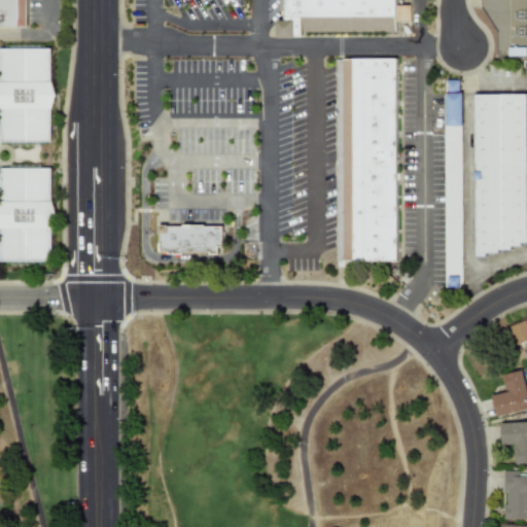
[(0,0),(26,0),(26,29),(0,28),(0,0)]
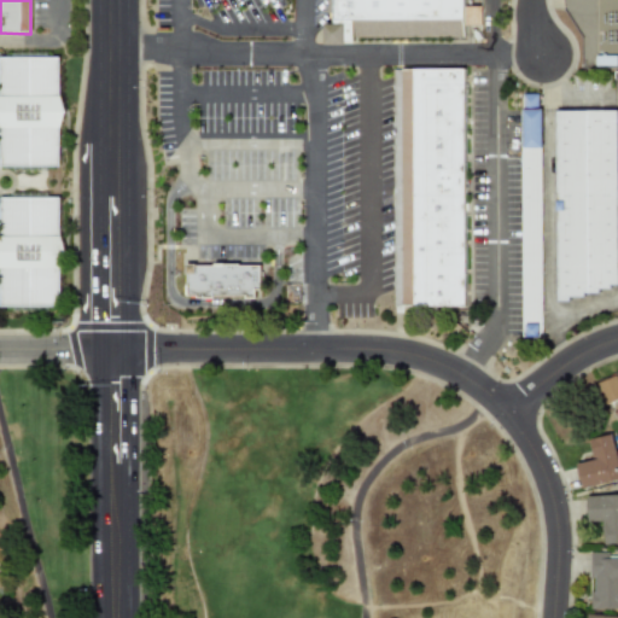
[(466,40),(465,0),(327,0),(328,40),(466,40)]
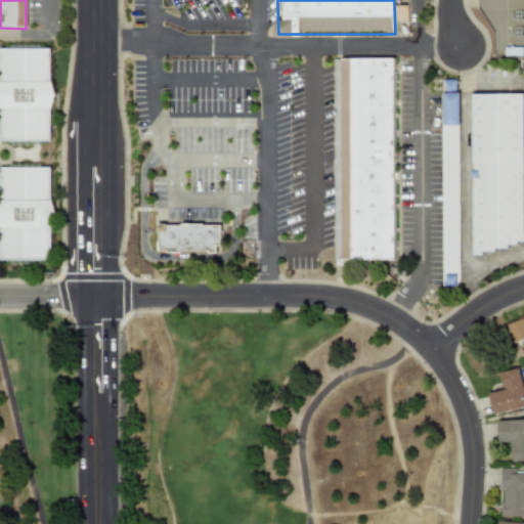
[(0,48),(48,48),(47,142),(0,141),(0,48)]
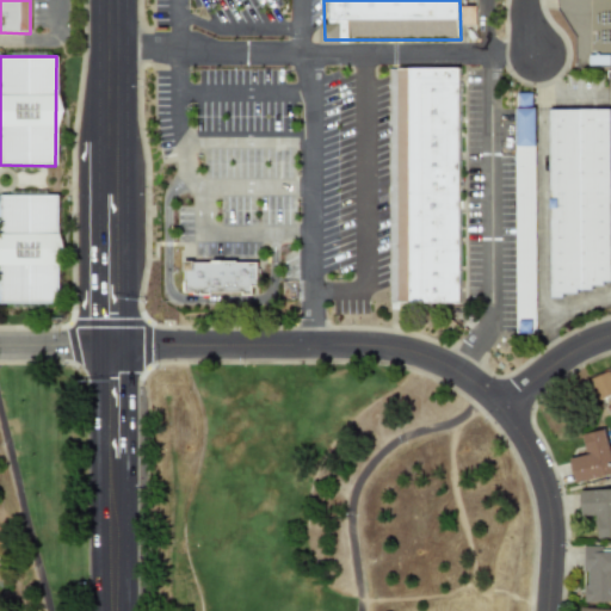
[(458,69),(458,306),(397,304),(397,69),(458,69)]
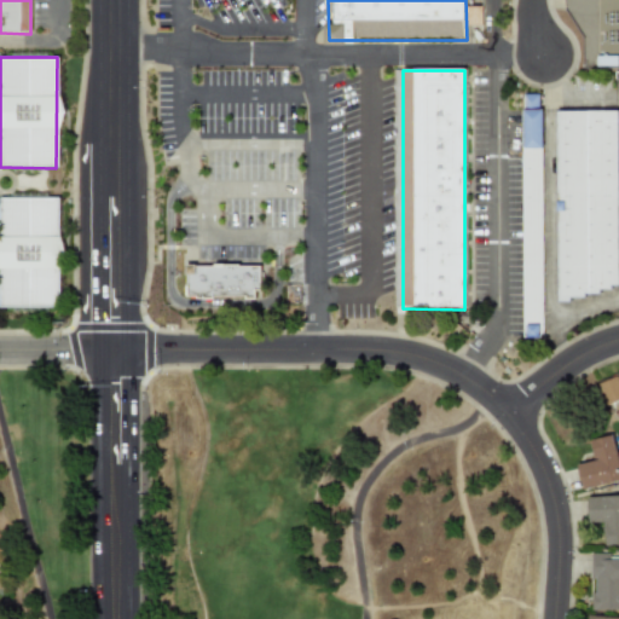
[(525,336),(524,92),(544,92),(543,336),(525,336)]
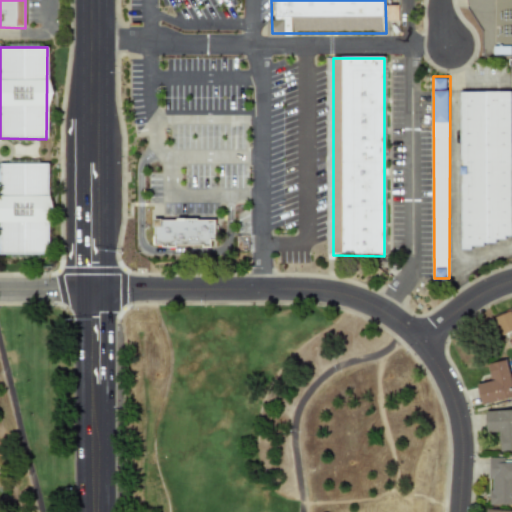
[(511,88),(511,161),(511,234),(506,234),(506,237),(498,237),(498,241),(486,241),(486,244),(473,244),(473,248),(462,248),(463,88),(511,88)]
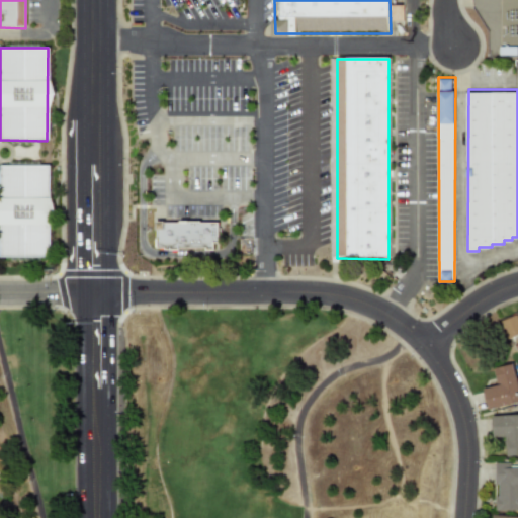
[(0,167),(46,167),(45,258),(0,257),(0,167)]
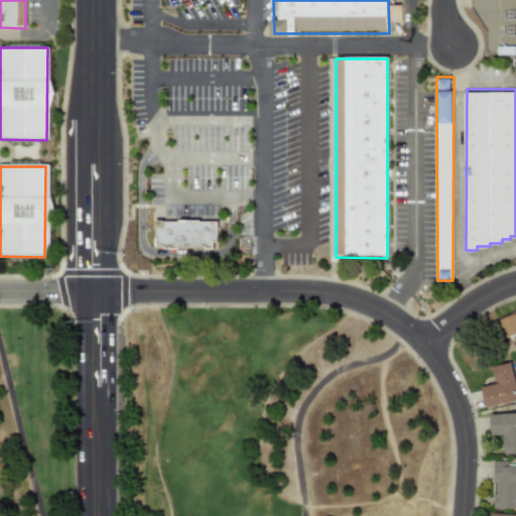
[(218,220),(218,249),(157,248),(157,219),(218,220)]
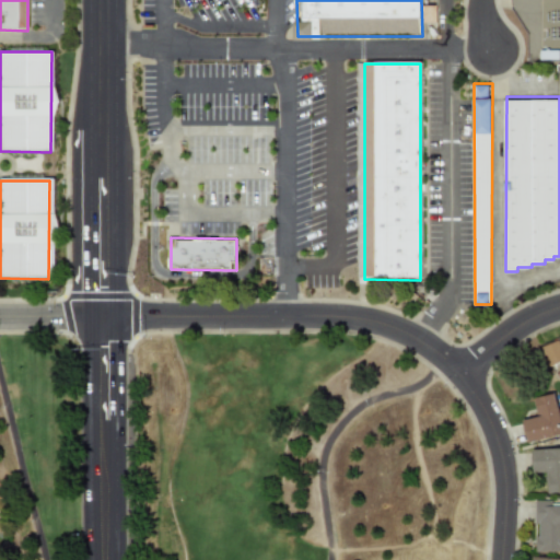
[(548,366),(559,360),(559,348),(557,340),(539,347),(548,366)]
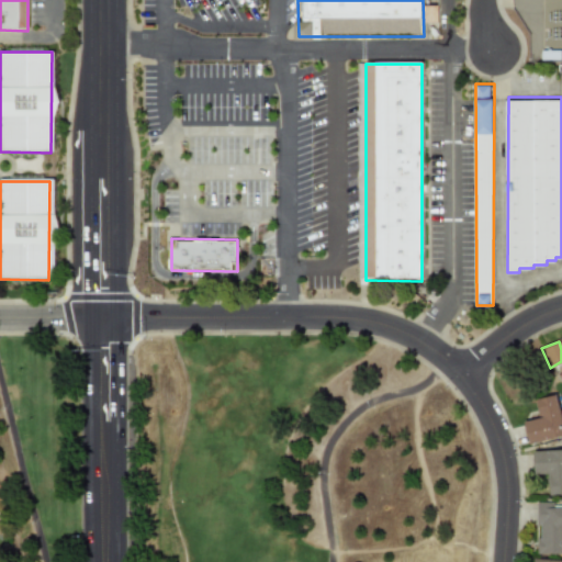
[(561,436),(561,409),(559,411),(555,395),(537,398),(541,417),(524,420),(529,445),(561,436)]
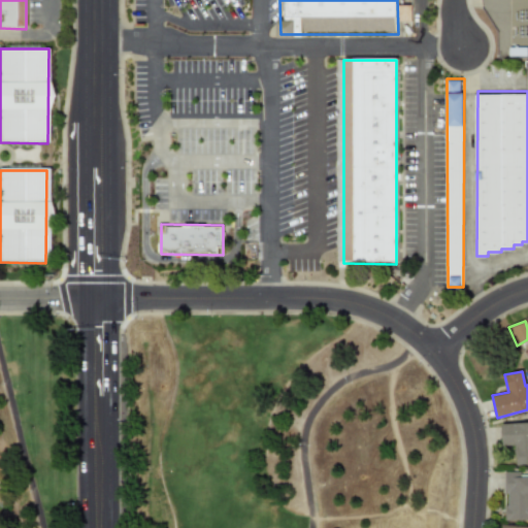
[(517,465),(527,464),(527,423),(501,423),(502,446),(517,446),(517,465)]
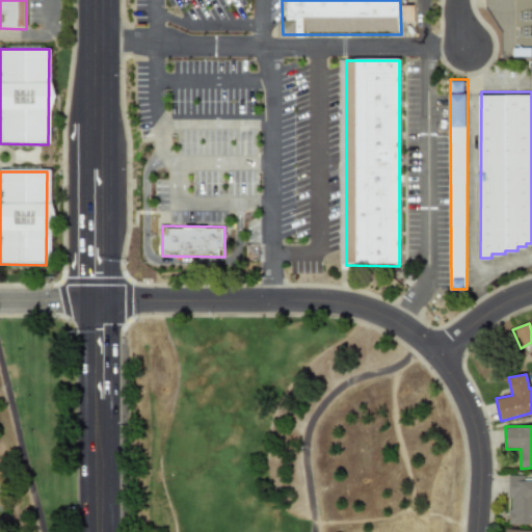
[(509,525),(531,525),(531,481),(524,481),(524,476),(509,476),(509,525)]
